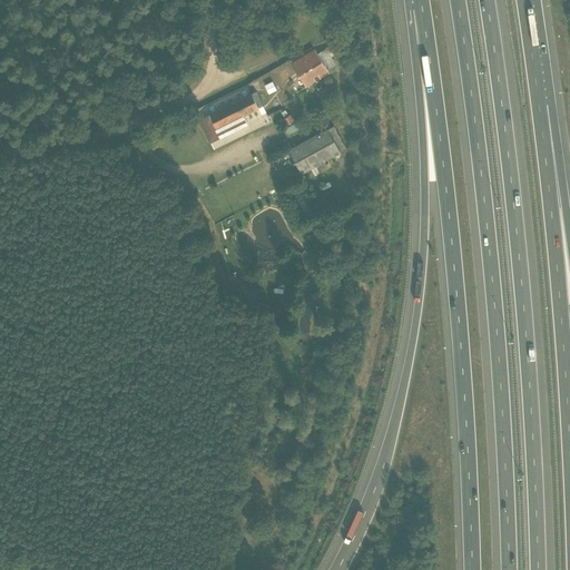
[(315,50),(292,64),(305,87),(330,74),(327,69),(335,65),(326,49),(317,53),(315,50)]
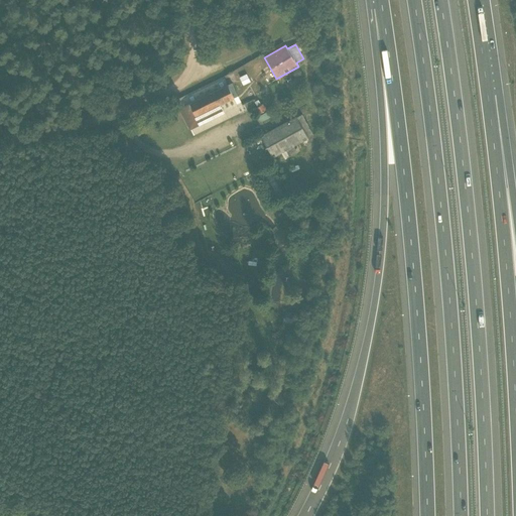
[(243,84),(250,81),(248,74),(241,76),(243,84)]
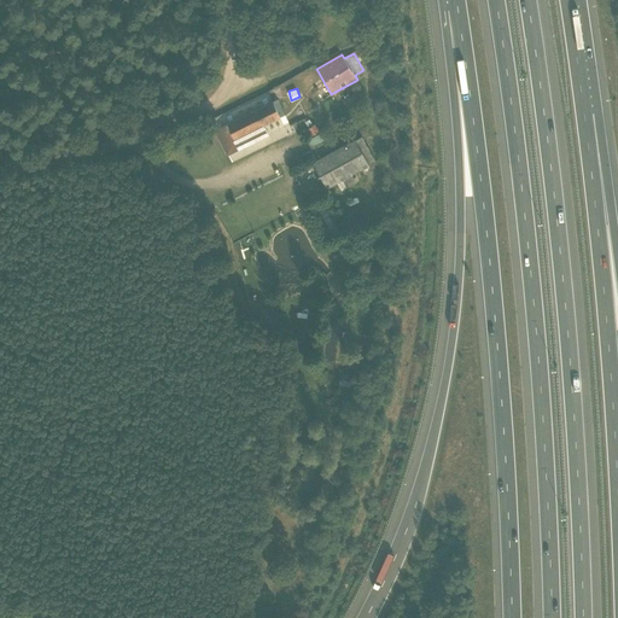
[(278,100),(216,130),(228,156),(268,136),(263,126),(280,117),(285,128),(290,126),(278,100)]
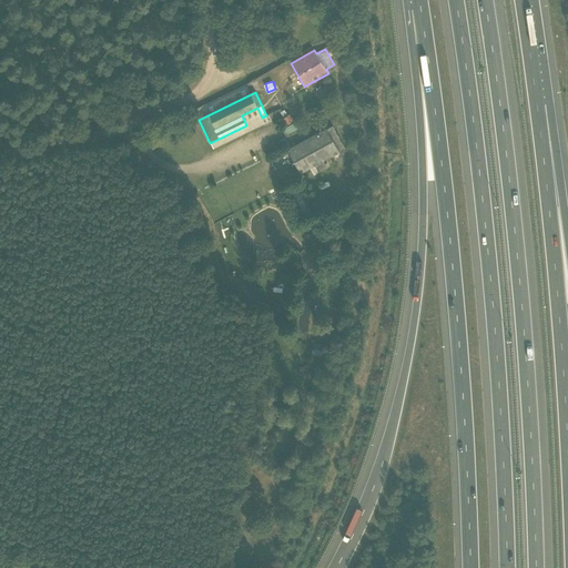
[(291,114),(283,119),(286,125),(294,121),(291,114)]
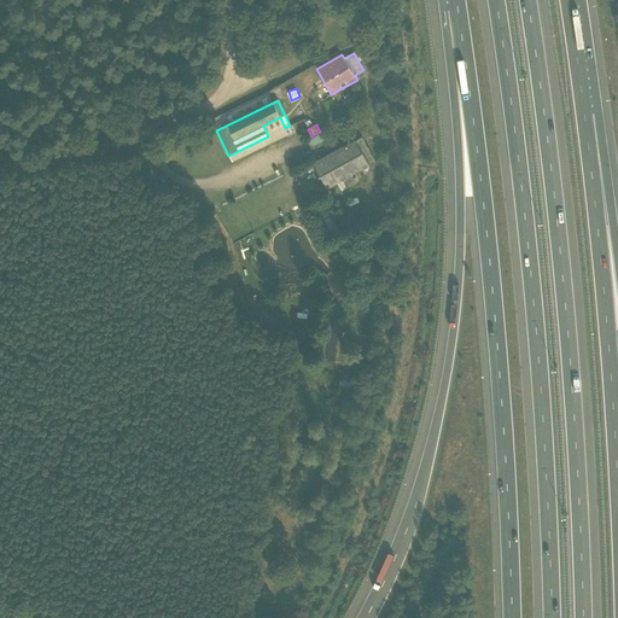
[(312,146),(325,139),(321,133),(308,139),(312,146)]
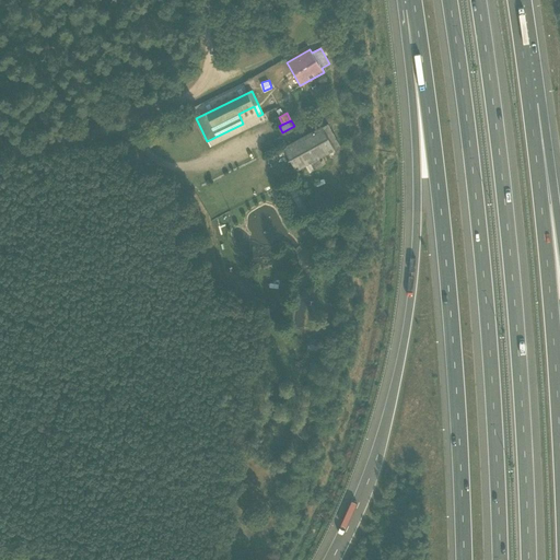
[(340,146),(327,123),(283,147),(296,170),(310,162),(314,170),(323,164),(325,162),(323,156),(336,149),(336,148),(340,146)]
